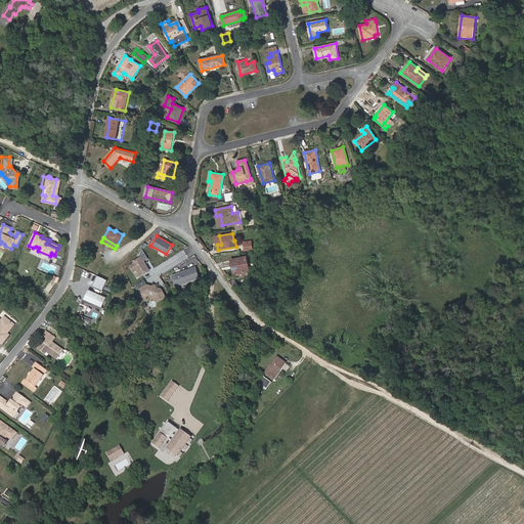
[(0,244),(0,243),(0,246),(10,251),(11,249),(5,246),(4,244),(1,242),(0,244)]
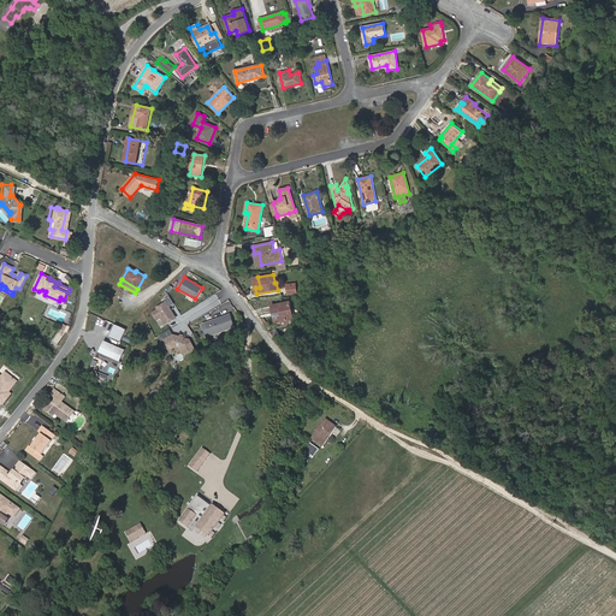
[(165,302),(157,307),(158,308),(152,312),(157,319),(160,317),(165,324),(175,318),(165,302)]
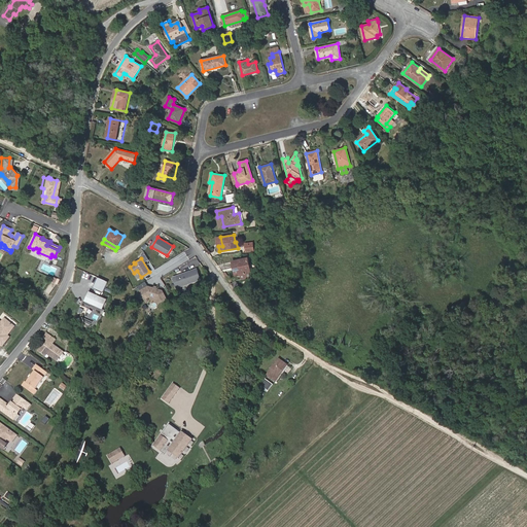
[(238,270),(235,271),(236,275),(241,274),(251,272),(248,258),(233,261),(234,267),(237,266),(238,270)]
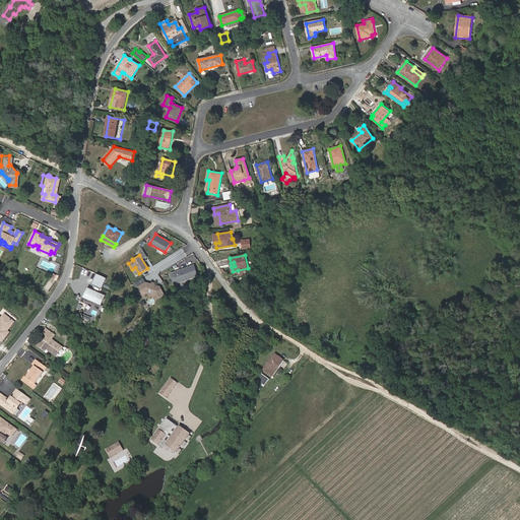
[(193,265),(170,274),(174,284),(197,275),(193,265)]
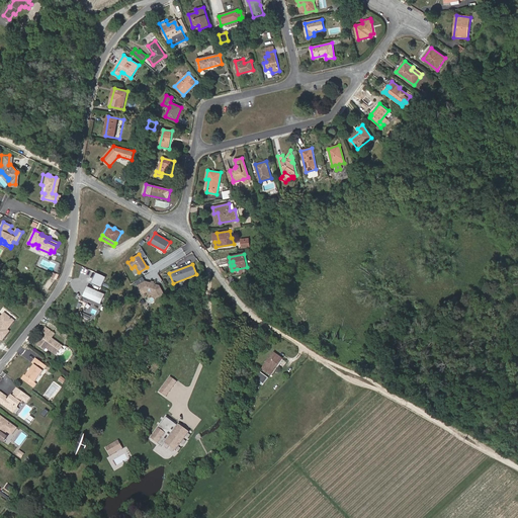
[(99,283),(104,273),(94,269),(90,279),(99,283)]
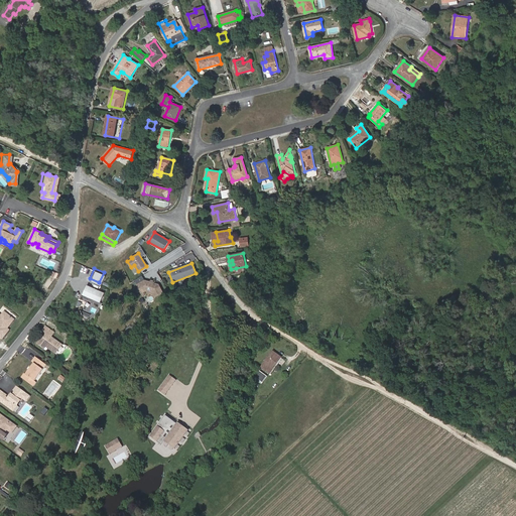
[(142,276),(134,281),(136,284),(136,285),(141,293),(146,291),(152,292),(155,297),(163,292),(159,284),(145,280),(142,276)]
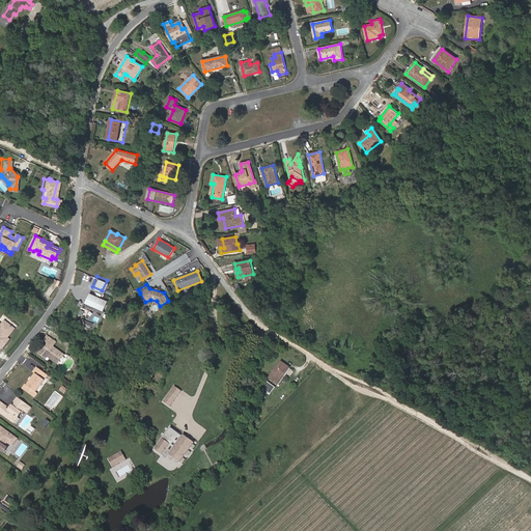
[(104,311),(108,301),(89,292),(85,303),(104,311)]
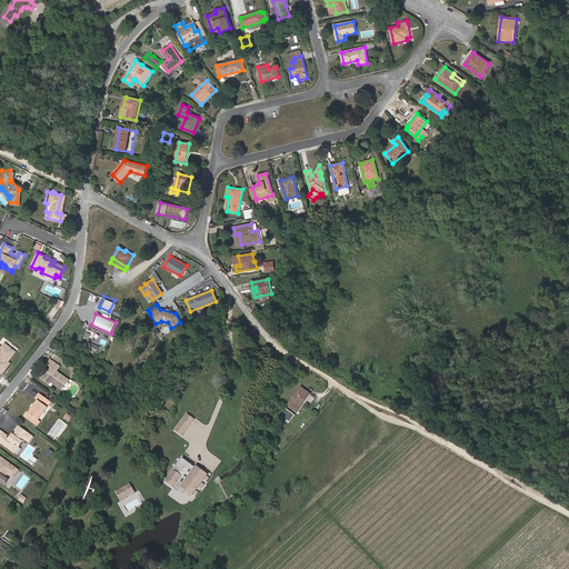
[(10,362),(9,360),(8,361),(7,360),(8,359),(10,358),(16,352),(18,349),(7,340),(5,343),(1,348),(0,349),(0,371),(1,370),(3,372),(10,362)]
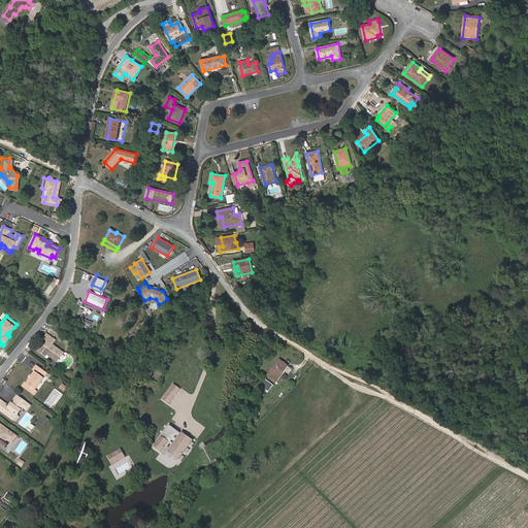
[(44,343),(38,352),(45,357),(47,355),(57,361),(64,353),(53,344),(56,340),(47,334),(43,338),(46,340),(48,341),(45,344),(44,343)]
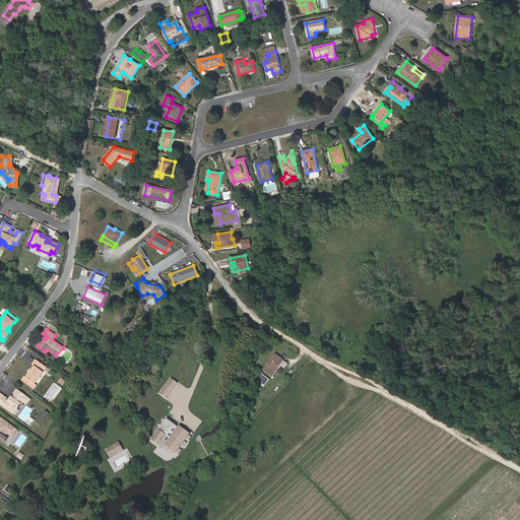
[(275,354),(263,370),(272,376),(283,360),(275,354)]
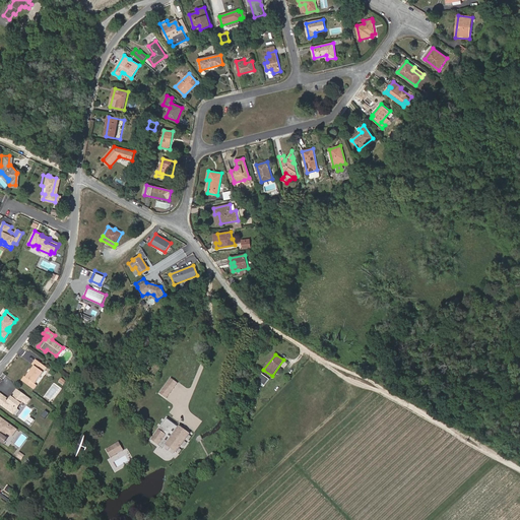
[(24,376),(21,380),(34,389),(37,385),(35,384),(47,368),(36,360),(33,364),(35,366),(26,377),(24,376)]
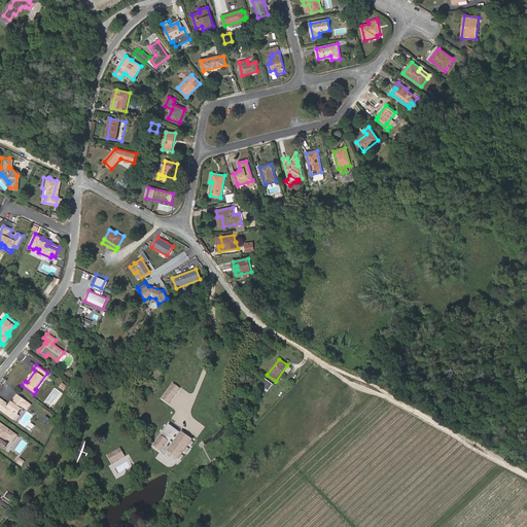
[(273,385),(265,379),(260,385),(268,391),(273,385)]
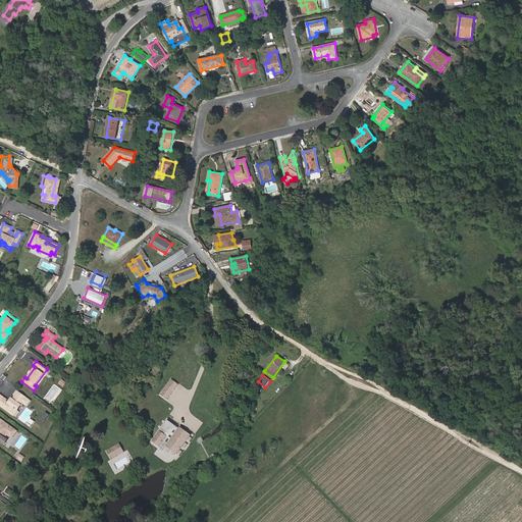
[(160,394),(167,399),(178,382),(171,377),(160,394)]
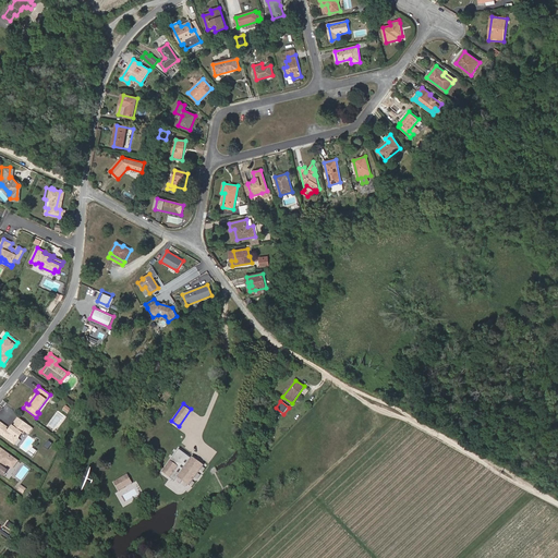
[(28,433),(33,428),(19,417),(15,422),(16,423),(14,426),(12,425),(9,431),(5,428),(7,426),(0,421),(0,432),(14,444),(24,429),(28,433)]
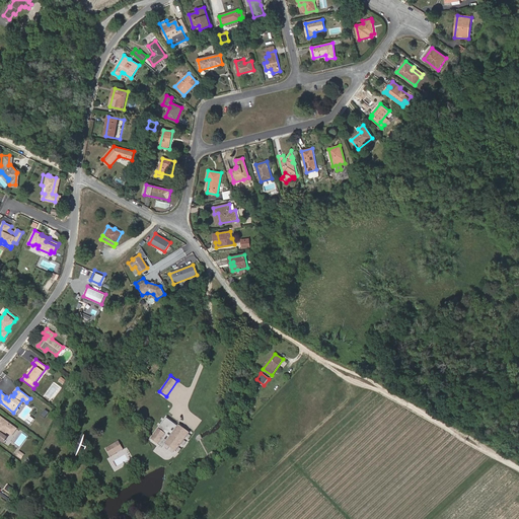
[(47,419),(51,414),(47,411),(43,417),(47,419)]
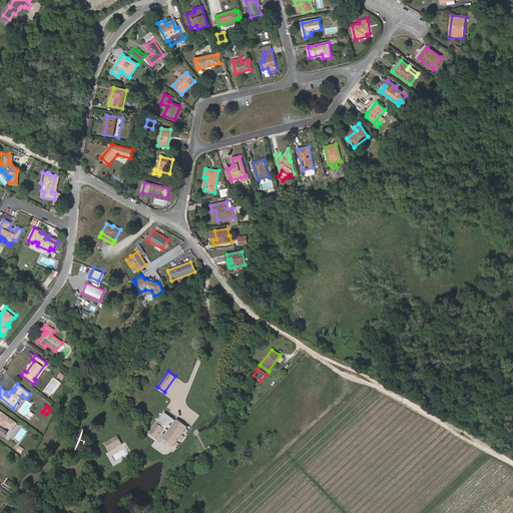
[(0,433),(3,436),(6,431),(5,430),(7,426),(9,428),(13,423),(10,421),(11,420),(9,419),(9,420),(6,418),(7,417),(0,411),(0,433)]
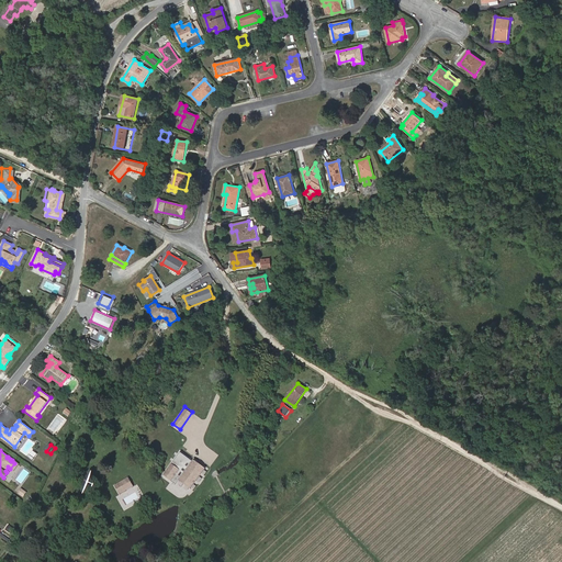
[(191,489),(203,470),(191,462),(192,461),(180,452),(164,475),(177,484),(180,481),(191,489)]
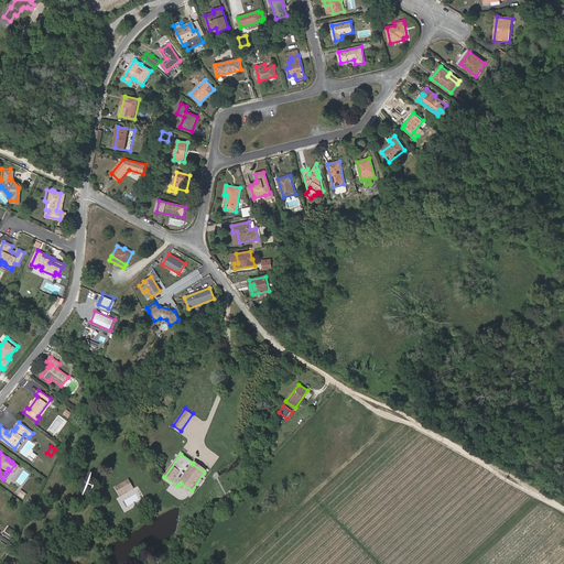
[(8,458),(7,459),(10,462),(10,461),(12,462),(11,463),(14,465),(10,470),(13,473),(19,465),(8,458)]
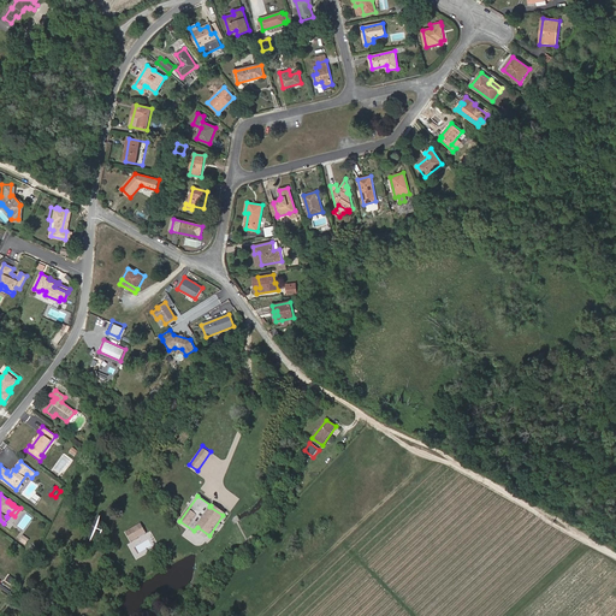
[(141,523),(125,532),(130,542),(146,533),(141,523)]
